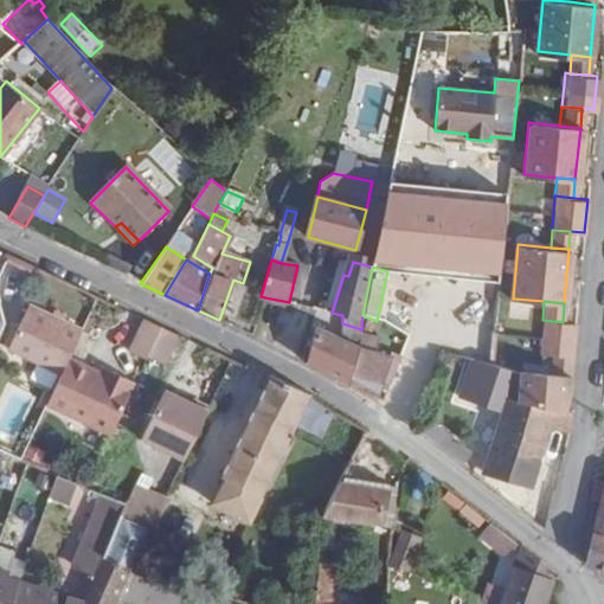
[(27,307),(7,351),(60,376),(68,358),(81,332),(27,307)]
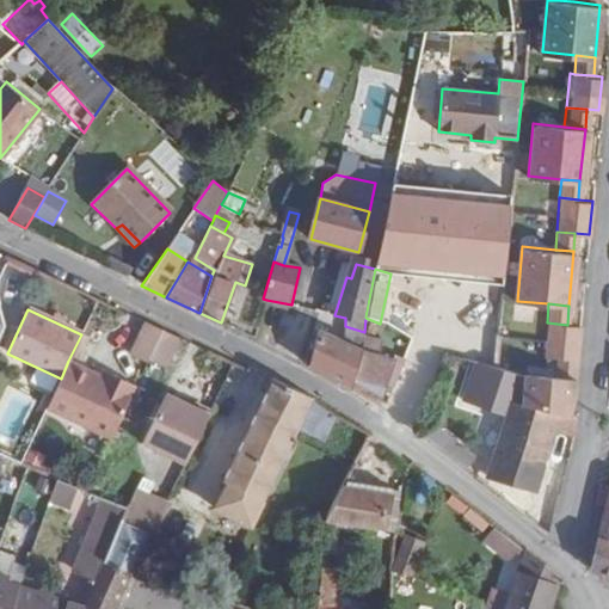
[(146,323),(130,355),(146,363),(147,361),(161,331),(146,323)]
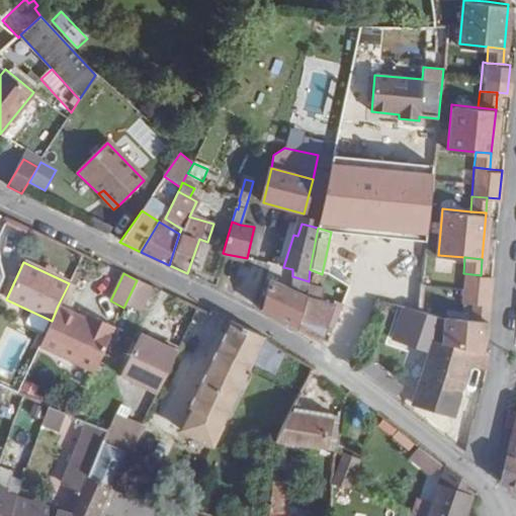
[(470,303),(488,305),(491,275),(481,275),(463,273),(460,302),(470,303)]
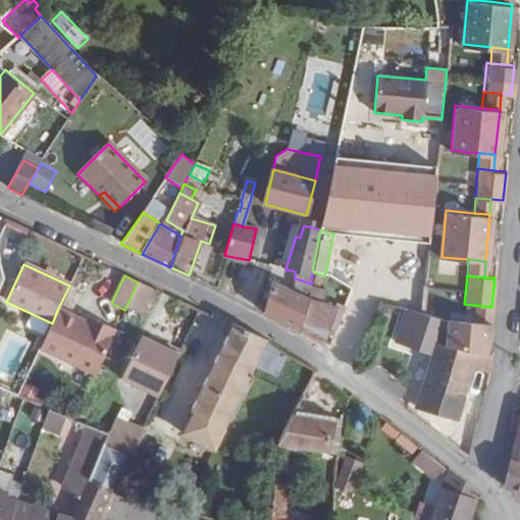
[(310,295),(311,283),(295,278),(294,287),(296,293),(272,281),(263,313),(299,332),(310,295)]
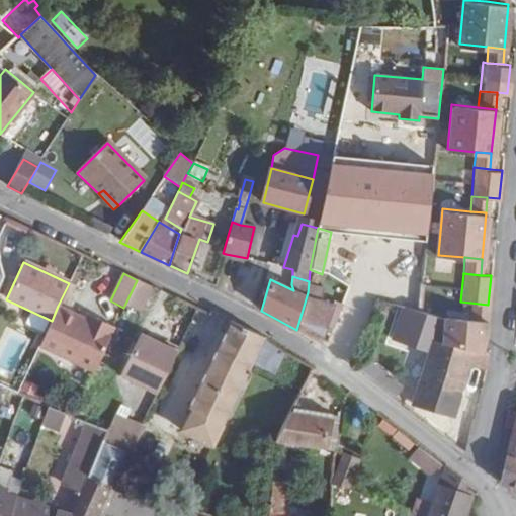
[(151,286),(137,280),(124,306),(140,312),(151,286)]
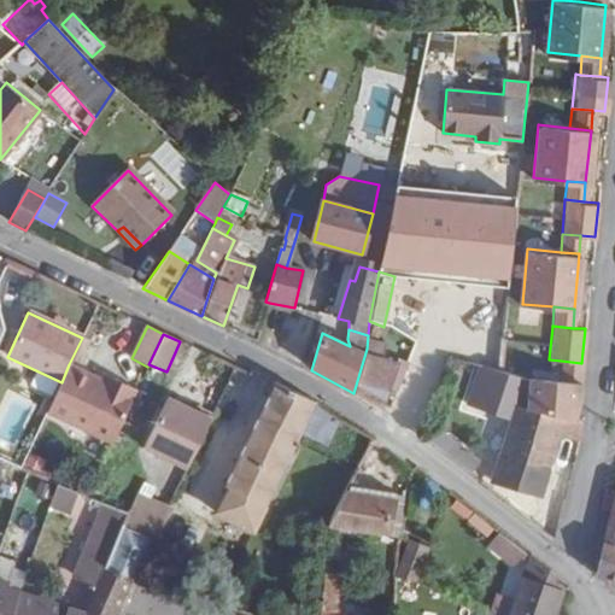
[(373,344),(372,350),(367,349),(353,393),(352,396),(379,411),(387,390),(397,393),(406,372),(409,365),(399,362),(399,365),(384,361),(387,347),(373,344)]
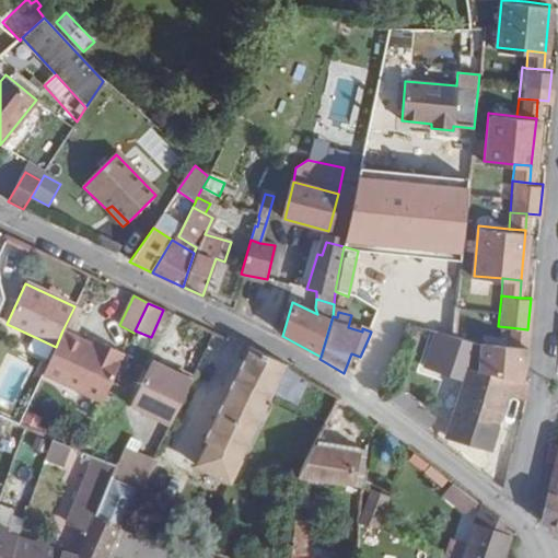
[(527,329),(509,327),(507,347),(525,348),(527,329)]
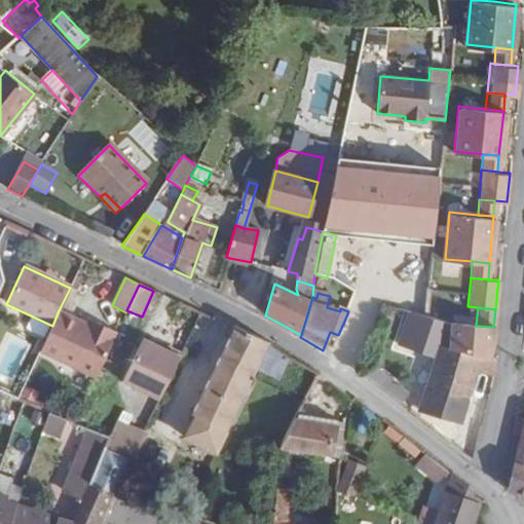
[(52,326),(40,350),(96,377),(116,332),(97,323),(95,328),(86,324),(59,310),(52,326)]
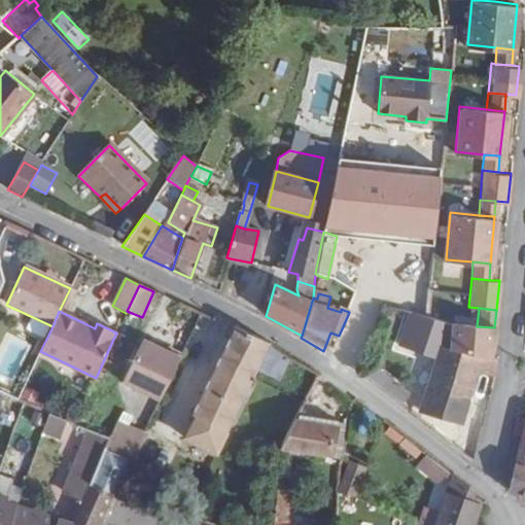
[(89,319),(86,324),(95,328),(97,323),(89,319)]
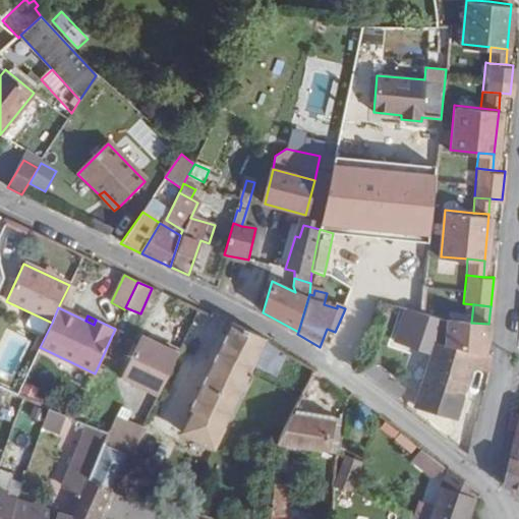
[(416,409),(456,422),(470,366),(473,355),(443,346),(445,323),(425,318),(414,349),(433,355),(416,409)]
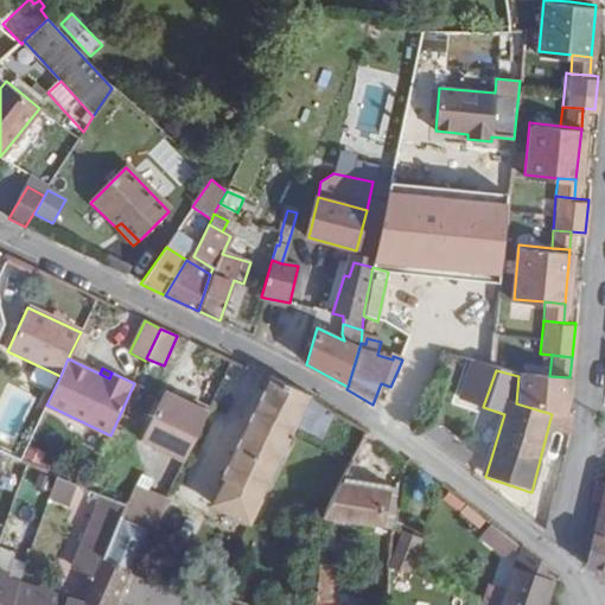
[(549,376),(520,373),(516,403),(552,414),(548,427),(567,432),(570,418),(562,415),(570,377),(549,376)]
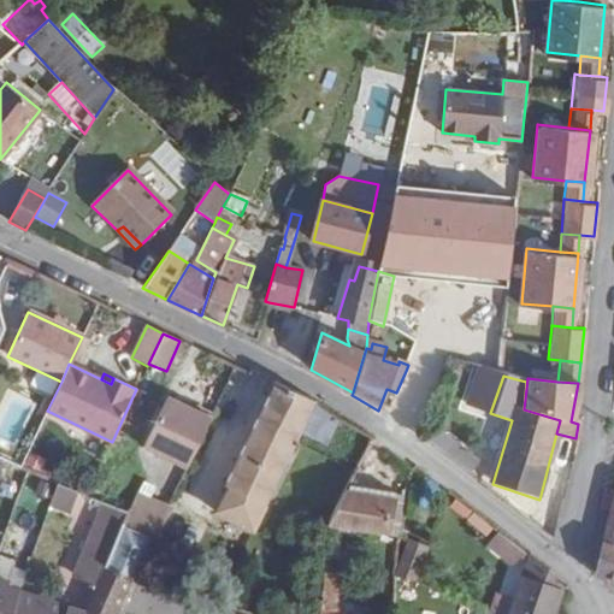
[(216,512),(253,530),(316,402),(273,381),(271,383),(224,485),(226,486),(216,512)]
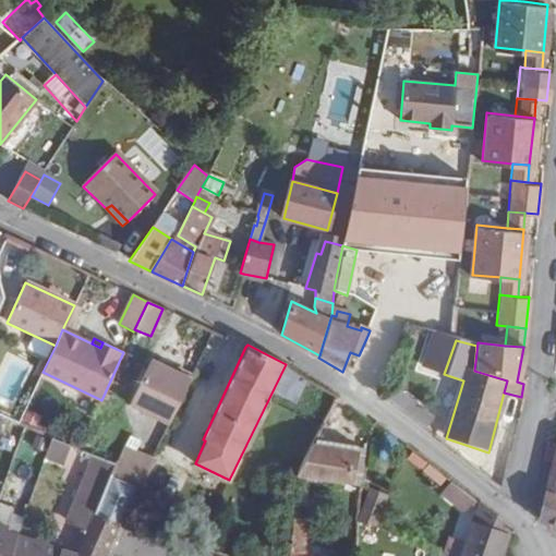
[(149,359),(128,402),(167,422),(189,378),(173,371),(149,359)]
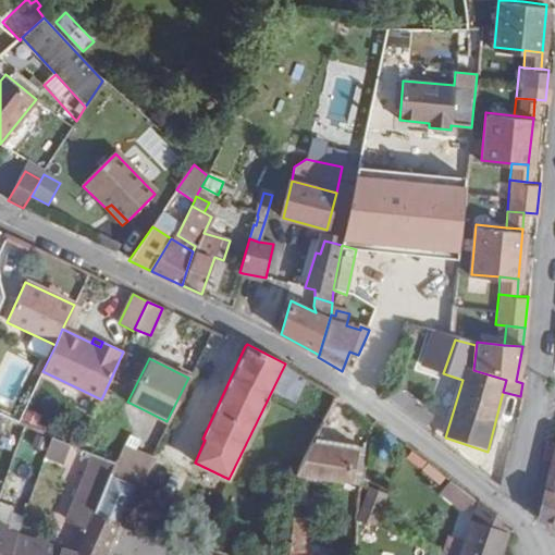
[(175,367),(173,370),(188,378),(189,374),(175,367)]
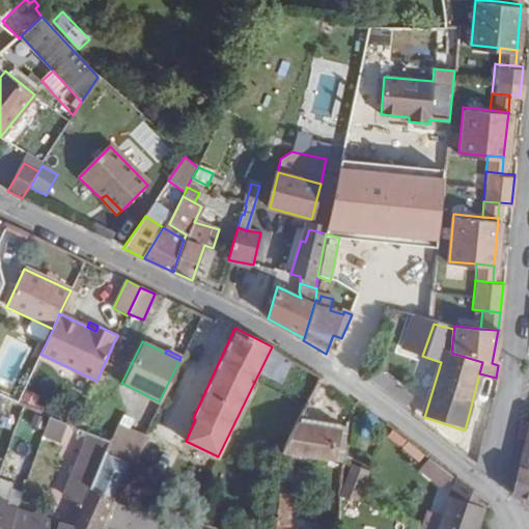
[(389,383),(383,392),(400,406),(408,397),(389,383)]
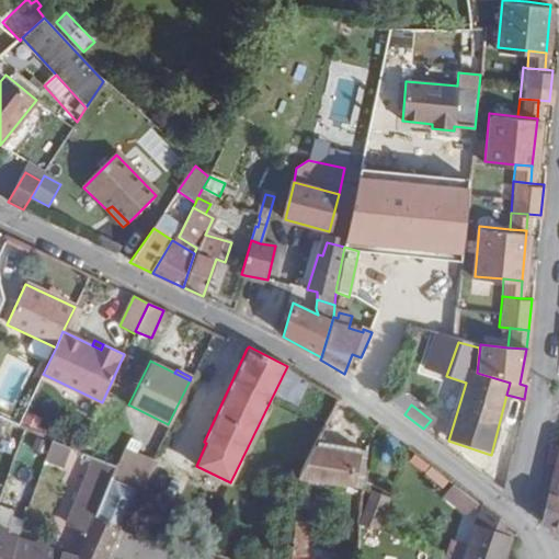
[(0,515),(13,520),(44,435),(31,430),(10,485),(0,479),(0,515)]
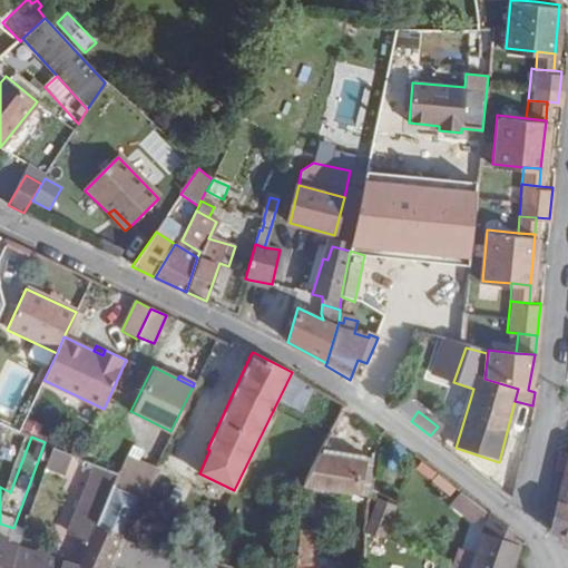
[(67,467),(71,453),(51,446),(45,468),(64,475),(67,467)]
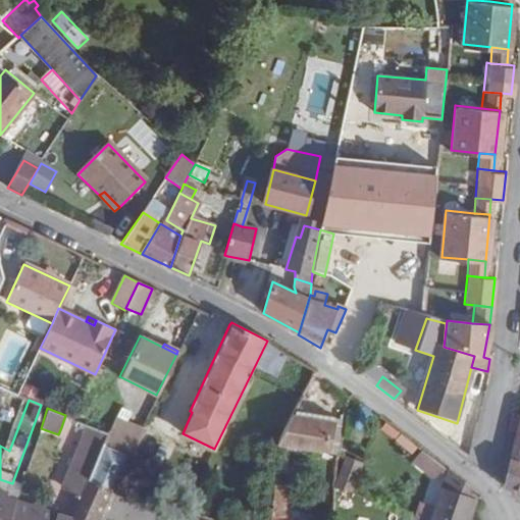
[(82,436),(87,423),(73,418),(65,415),(61,427),(82,436)]
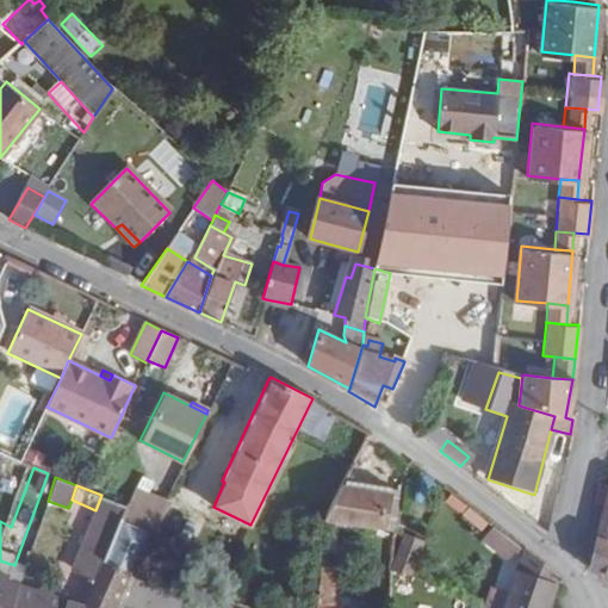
[(134,486),(126,506),(121,520),(148,532),(154,517),(162,498),(134,486)]
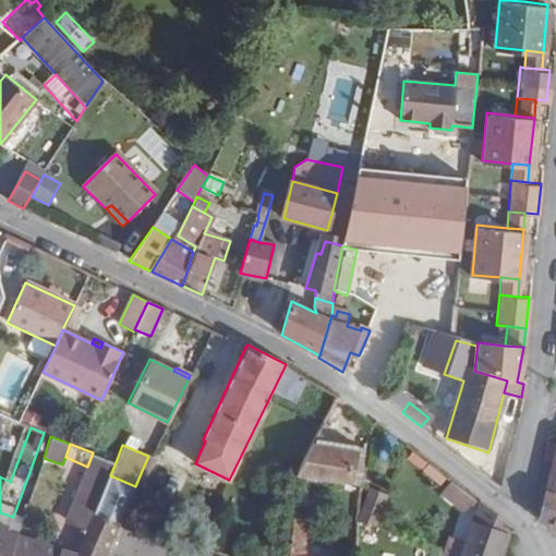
[(313,445),(295,476),(298,476),(351,485),(355,451),(313,445)]
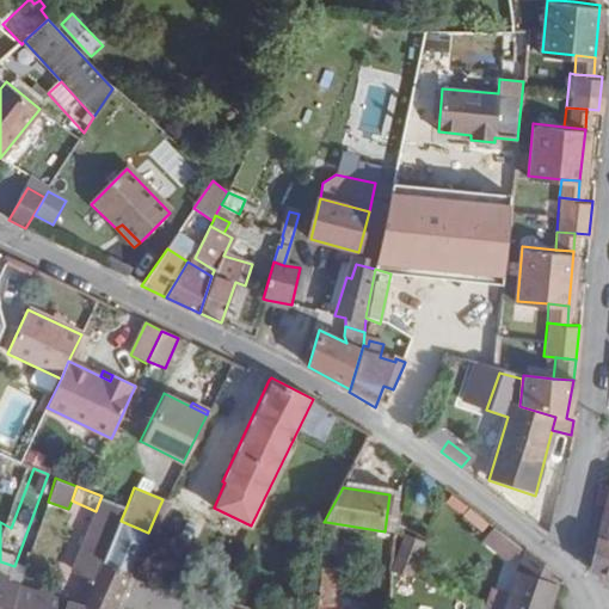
[(397,524),(401,498),(389,494),(385,531),(394,534),(395,534),(397,524)]
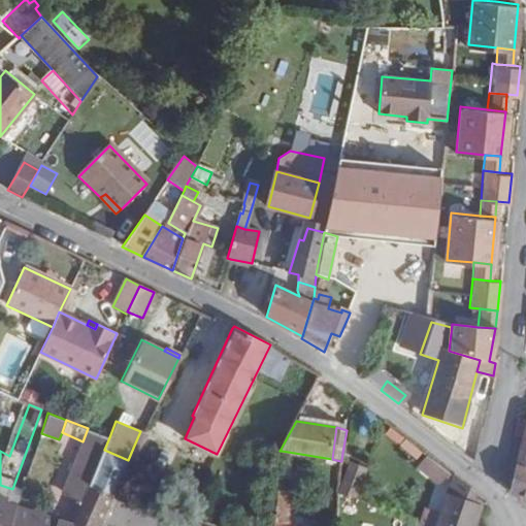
[(104,450),(109,437),(88,428),(83,441),(62,492),(81,502),(90,485),(104,450)]
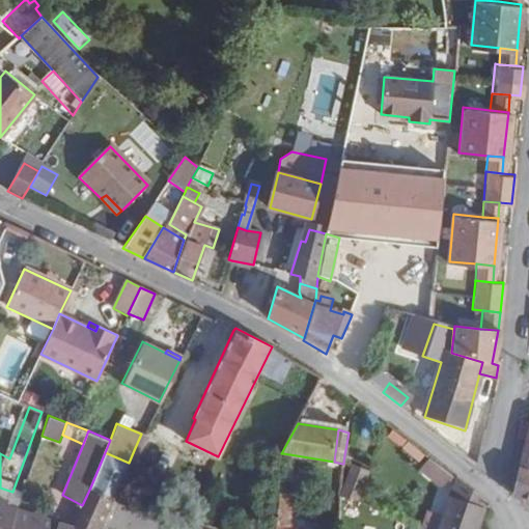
[(528,433),(513,494),(528,499),(528,433)]
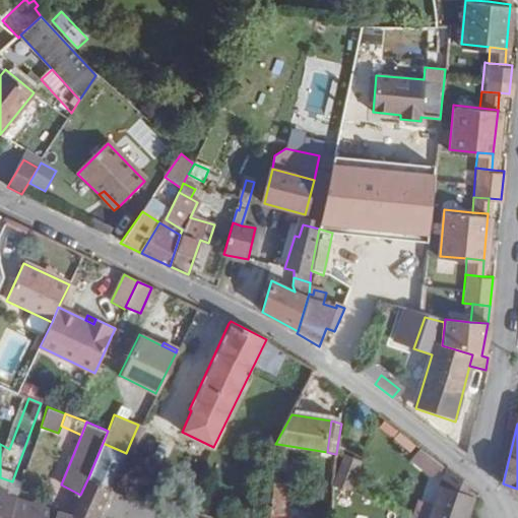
[(72,516),(71,517),(98,517),(112,487),(115,488),(128,454),(126,453),(103,443),(88,477),(80,495),(72,516)]
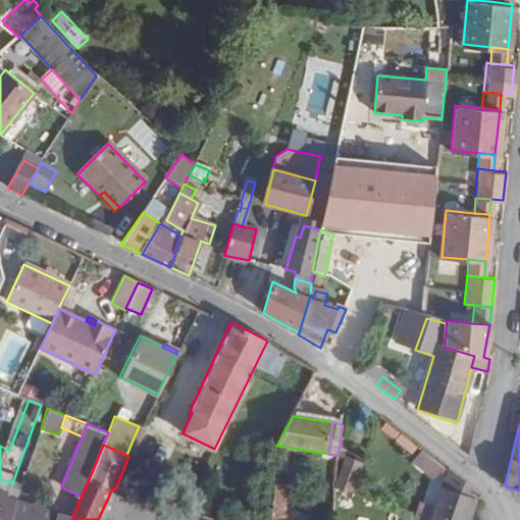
[(444,466),(443,465),(434,459),(422,449),(412,461),(434,478),(444,466)]
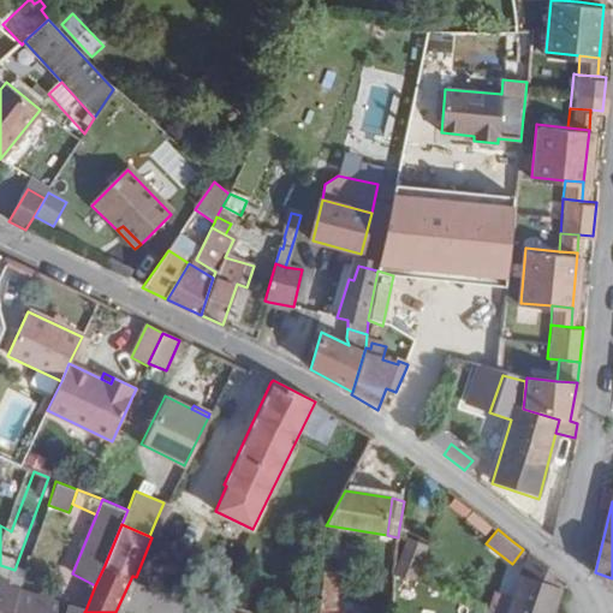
[(415,581),(429,547),(408,539),(394,573),(412,578),(415,581)]
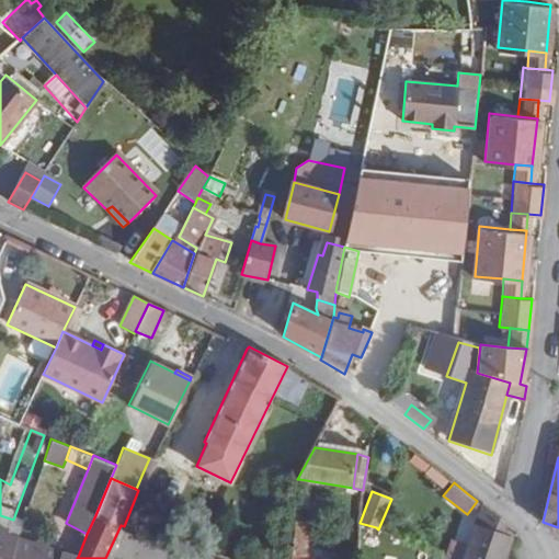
[(502,558),(511,534),(512,529),(481,504),(468,545),(464,558),(502,558)]
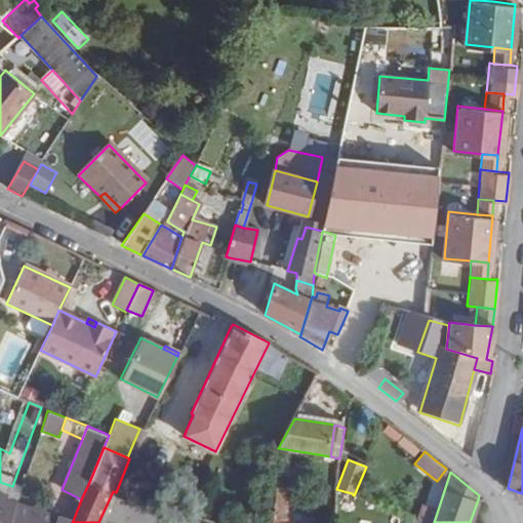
[(288,522),(290,489),(276,488),(275,488),(270,522),(288,522)]
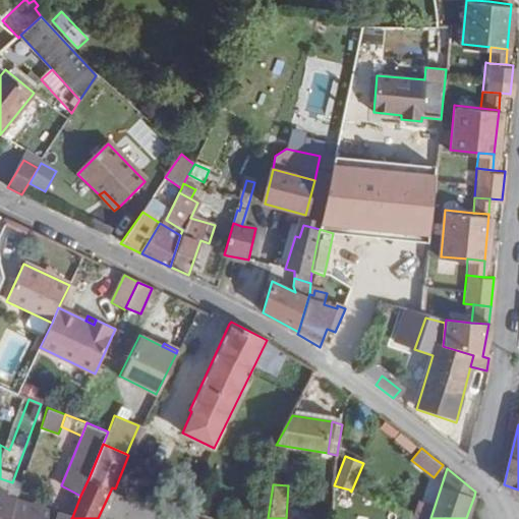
[(8,518),(15,500),(7,498),(8,492),(0,489),(0,518),(8,518)]
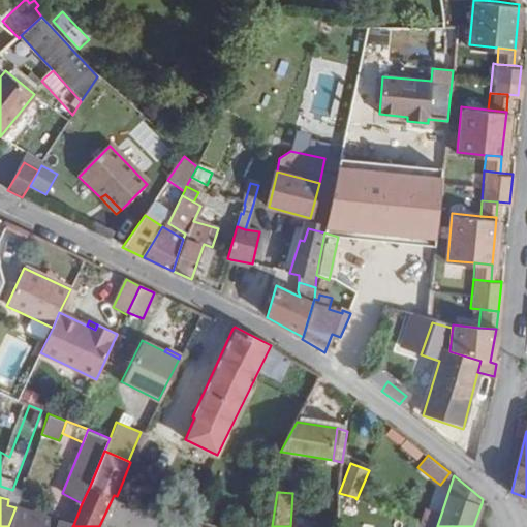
[(72,526),(73,525),(16,507),(8,526),(72,526)]
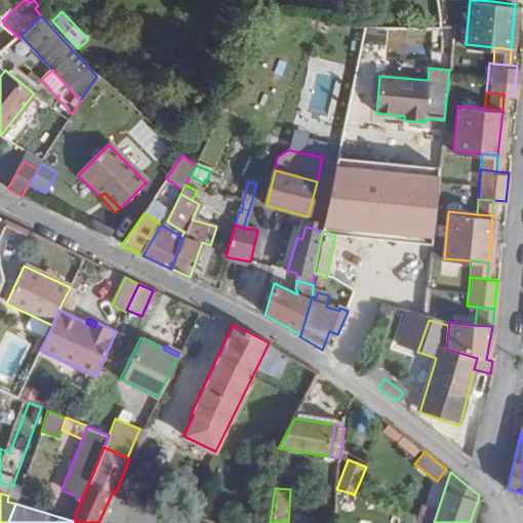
[(434,522),(438,510),(424,506),(416,522),(434,522)]
